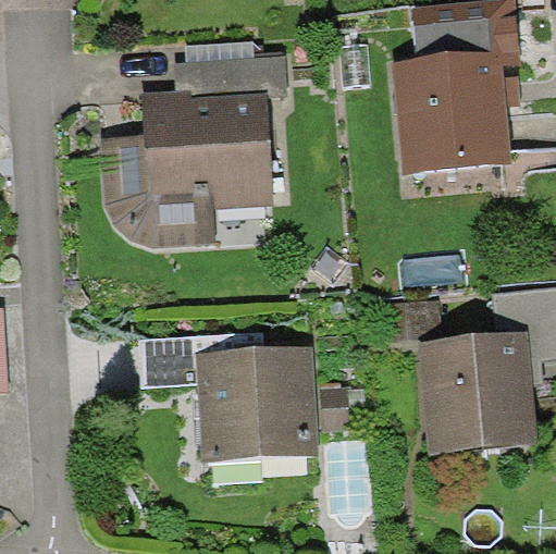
[(501,69),(523,66),(518,1),(414,10),(418,62),(388,64),(397,167),(507,158),(501,69)]
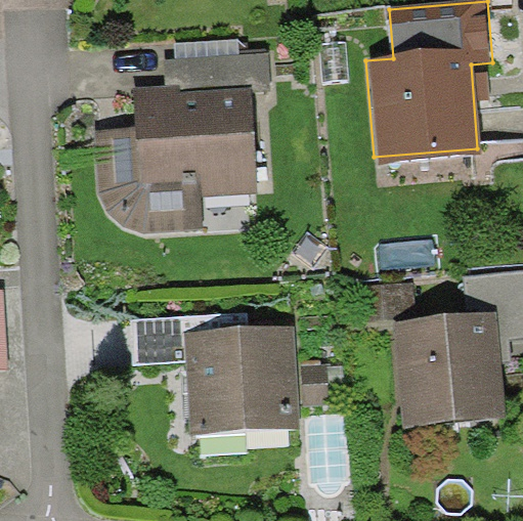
[(168,57),(169,88),(253,84),(253,88),(270,88),(268,52),(168,57)]
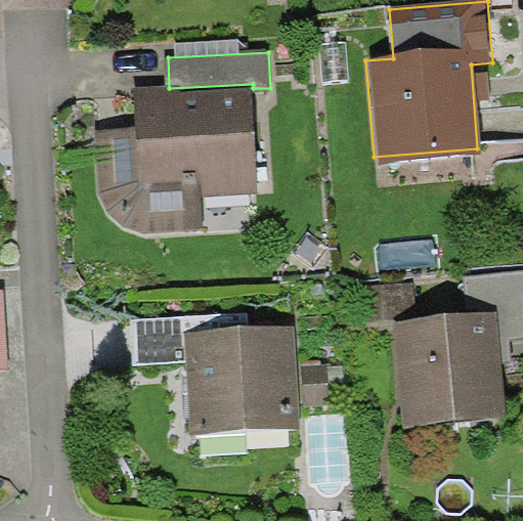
[(101,192),(106,211),(122,225),(145,233),(201,232),(200,194),(256,190),(253,88),(253,84),(169,88),(137,89),(138,126),(98,127),(101,192)]
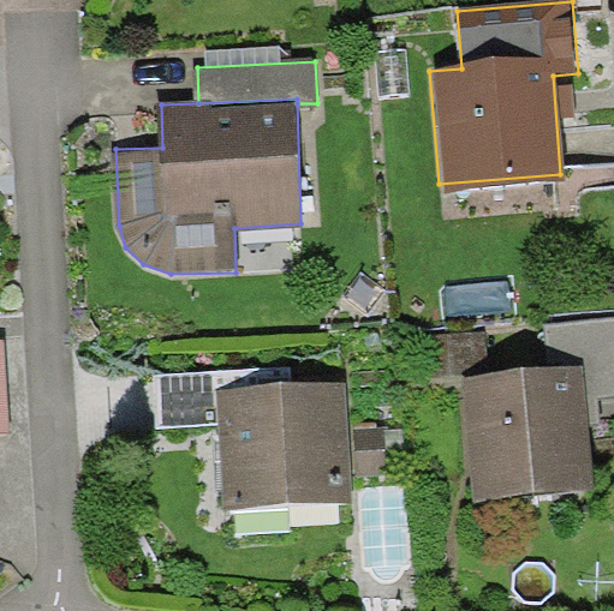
[(585,369),(586,394),(613,390),(613,316),(550,322),(554,371),(585,369)]
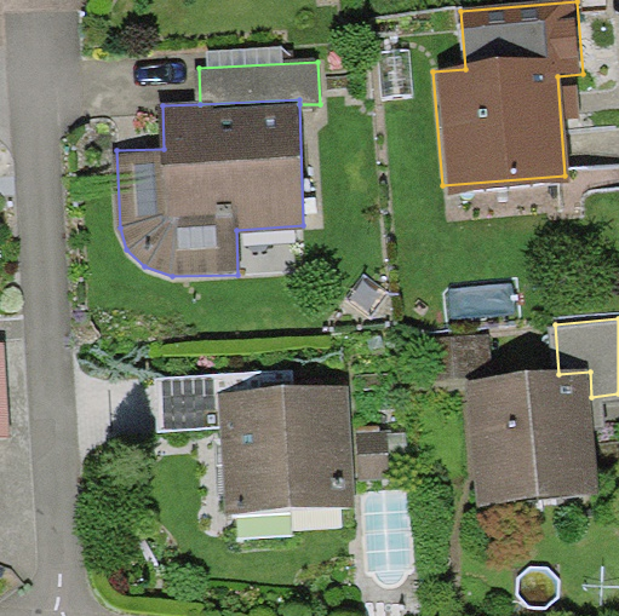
[(489,333),(443,335),(445,376),(491,374),(489,333)]
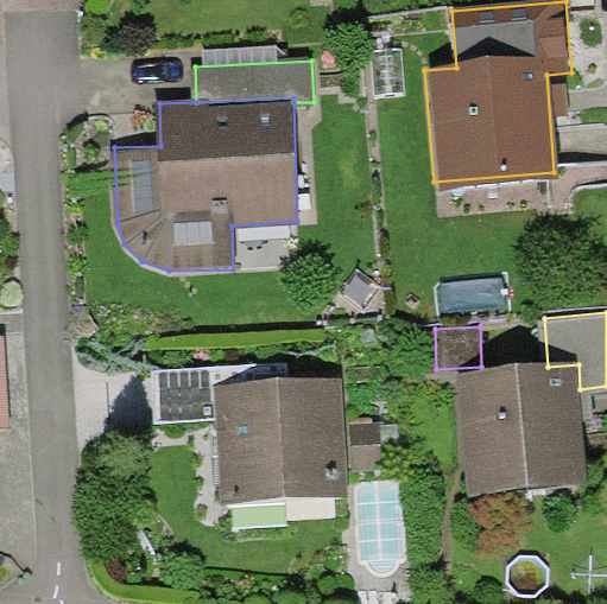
[(457,373),(466,493),(587,484),(580,389),(579,364),(548,367),(457,373)]
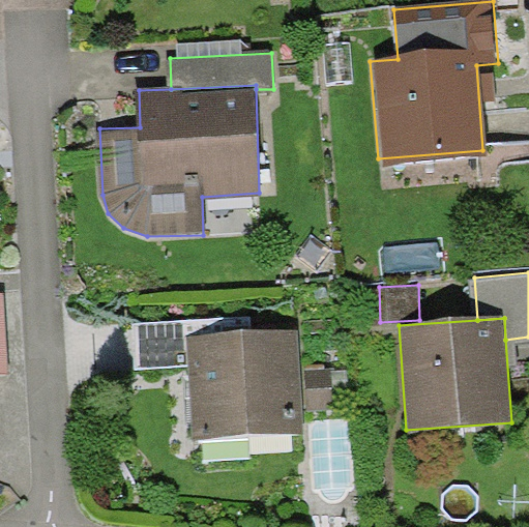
[(139,369),(188,366),(187,337),(185,320),(137,323),(139,369)]
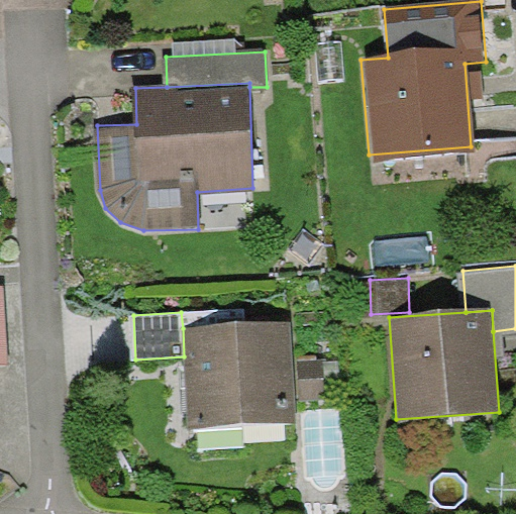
[(184,356),(188,425),(294,422),(294,400),(292,360),(290,322),(234,325),(183,328),(184,356)]
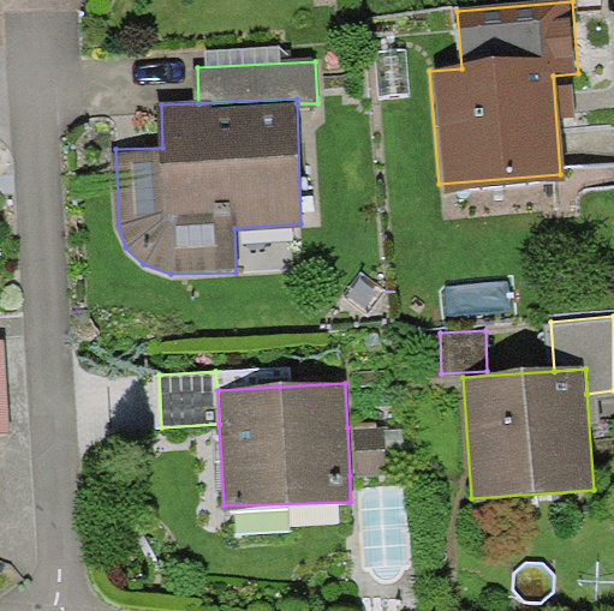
[(383,425),(347,427),(350,475),(386,473),(383,425)]
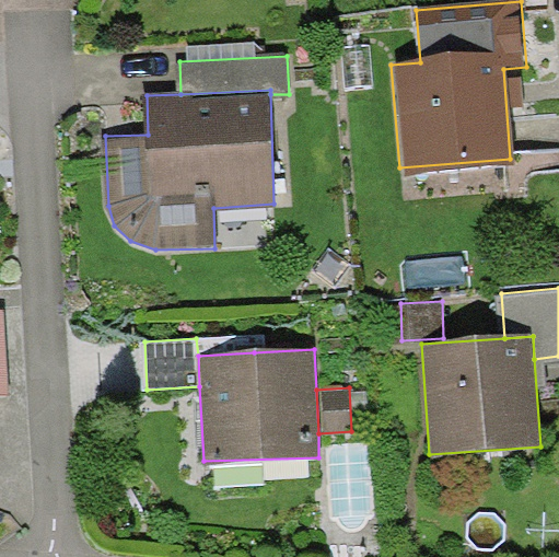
[(373,443),(339,444),(341,502),(375,500),(373,443)]
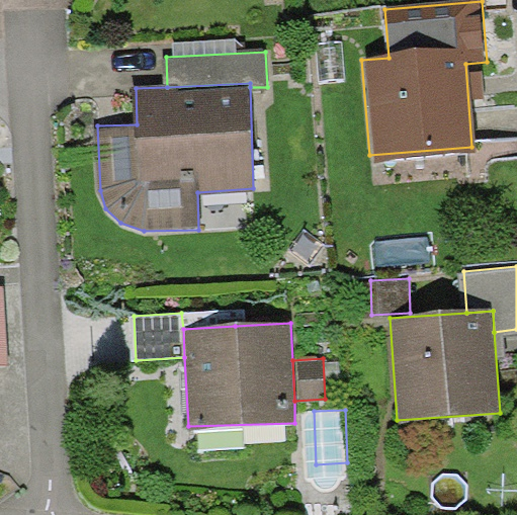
All buildings are outlined.
